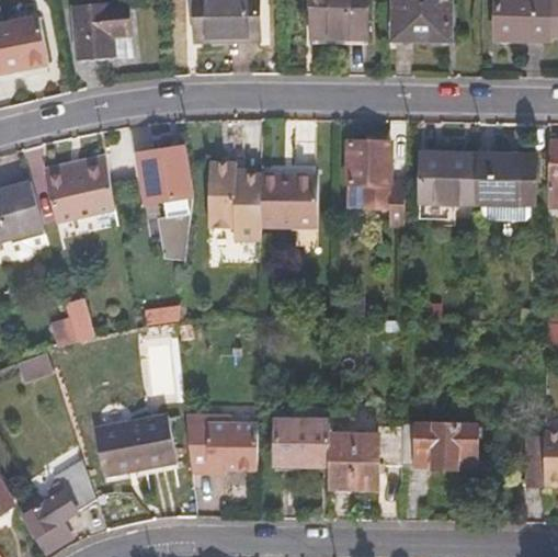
[(76,7),(81,56),(128,52),(127,34),(132,33),(128,0),(76,7)]
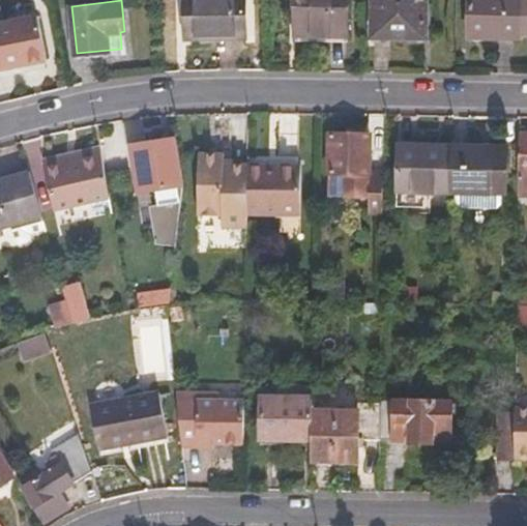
[(183,0),(183,36),(242,37),(242,0),(183,0)]
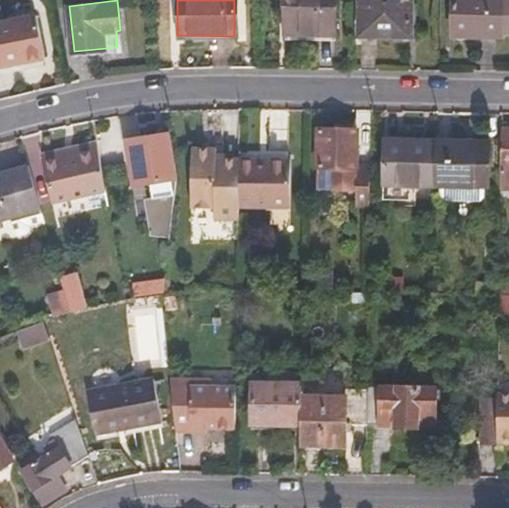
[(286,0),(286,33),(334,34),(334,0),(286,0)]
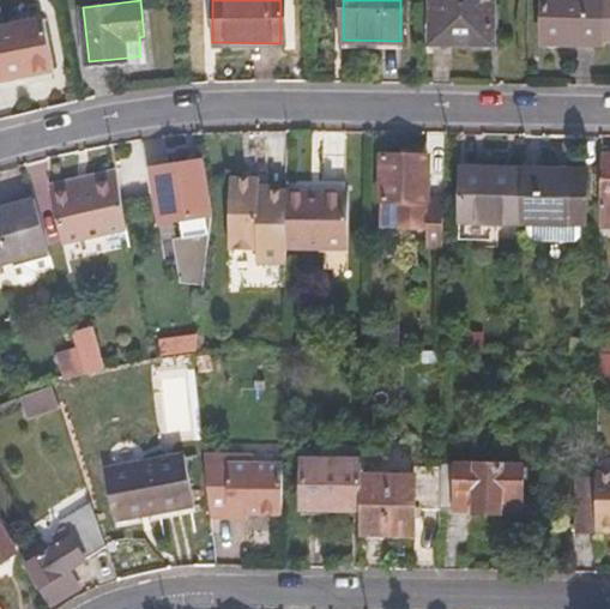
[(452,0),(452,41),(511,42),(511,0),(452,0)]
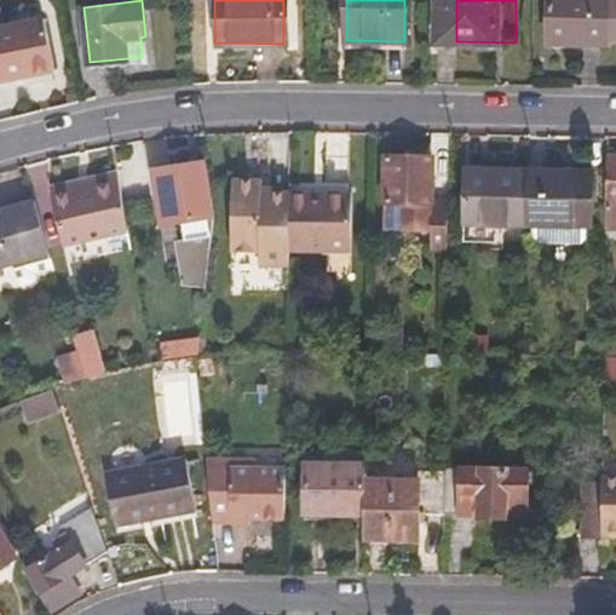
[(545,0),(545,42),(605,44),(605,40),(615,40),(615,0),(545,0)]
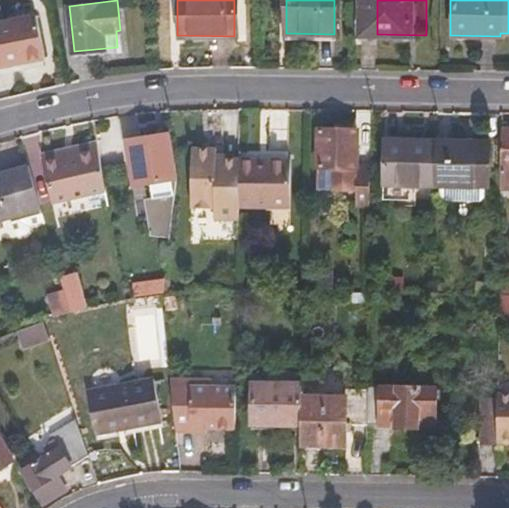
[(0,68),(42,59),(32,19),(0,25),(0,68)]
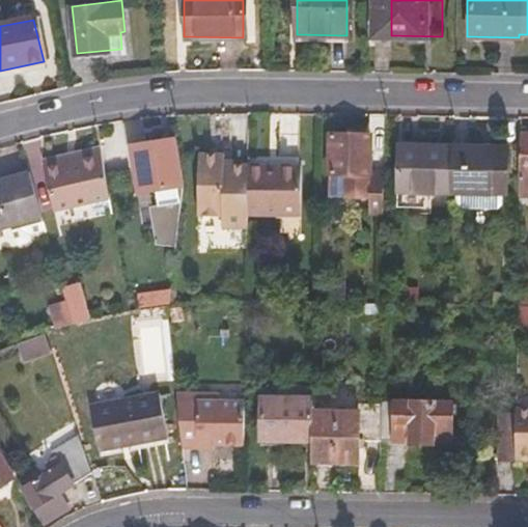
[(527,129),(520,129),(519,190),(527,189),(527,129)]
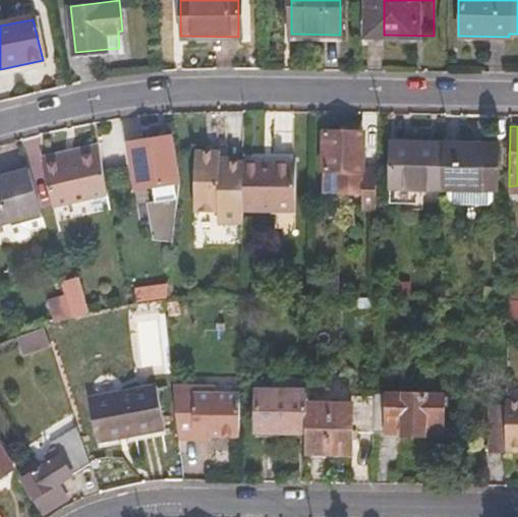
[(326,129),(325,189),(363,190),(364,204),(377,205),(378,166),(364,166),(366,130),(326,129)]
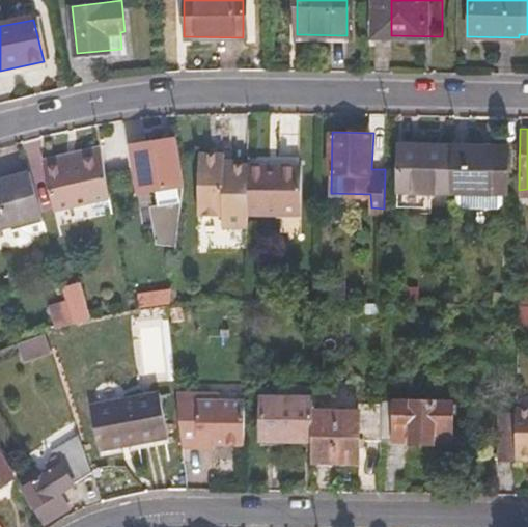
[(126,141),(131,189),(150,187),(151,201),(145,202),(149,239),(172,241),(177,185),(172,137),(126,141)]
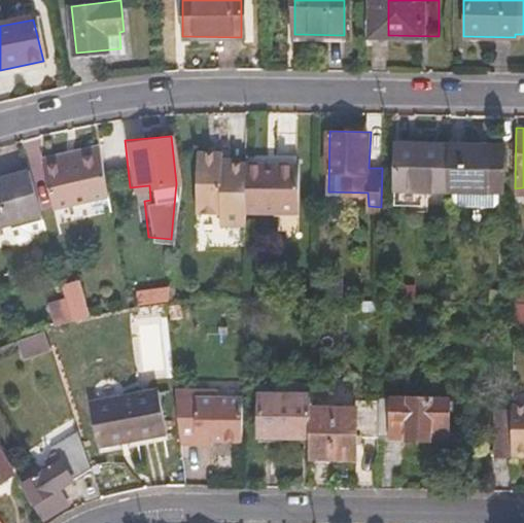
[(399,141),(399,187),(450,188),(449,154),(450,142),(399,141)]
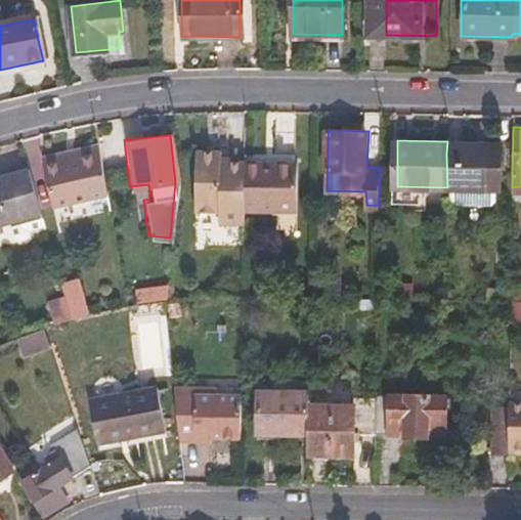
[(446,154),(447,187),(468,187),(501,188),(503,142),(447,141),(446,154)]
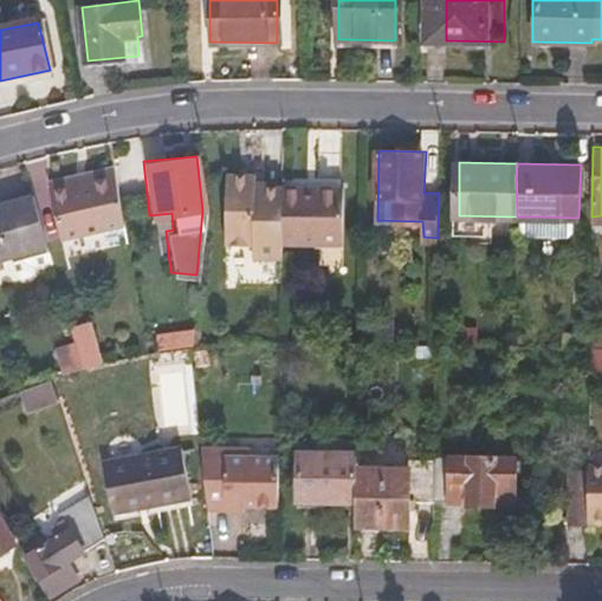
[(54,181),(56,191),(115,180),(114,170),(54,181)]
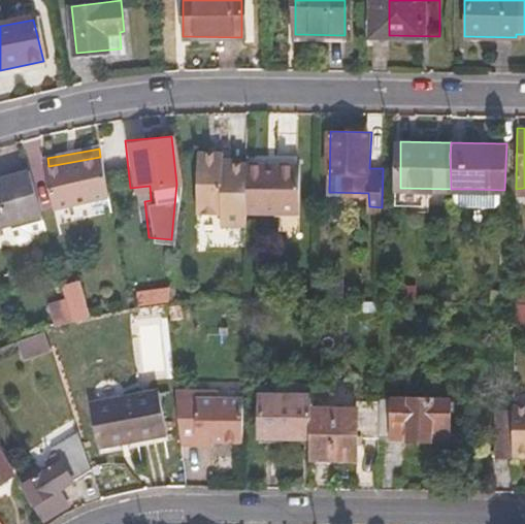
[(245,213),(247,161),(223,161),(223,151),(198,151),(196,213),(222,213),(221,224),(247,225),(245,213)]
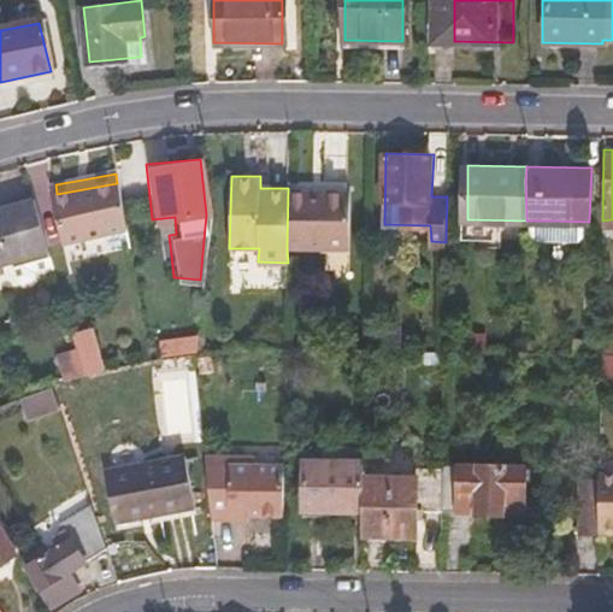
[(57,194),(66,245),(127,233),(117,183),(57,194)]
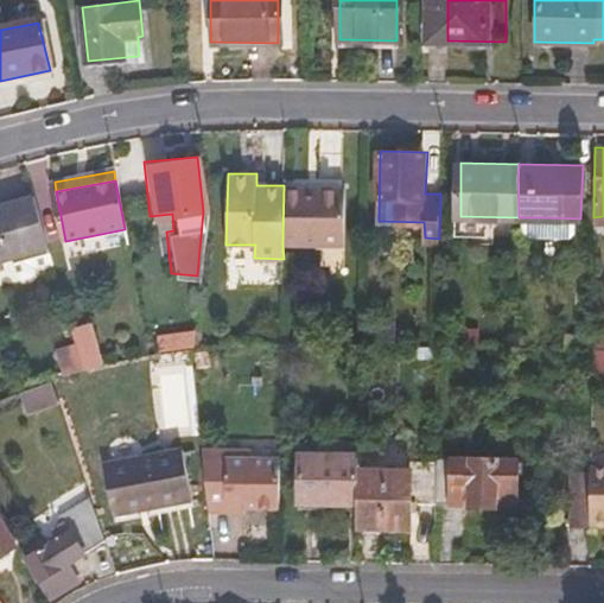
[(284,185),(283,245),(344,245),(345,188),(284,185)]
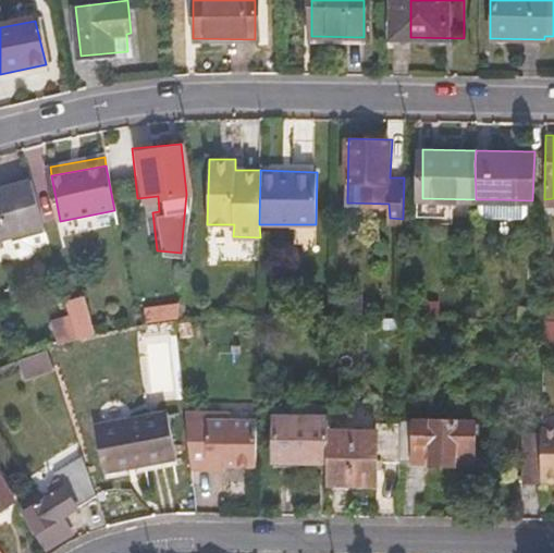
[(0,236),(40,226),(28,177),(7,184),(8,189),(0,191),(0,236)]
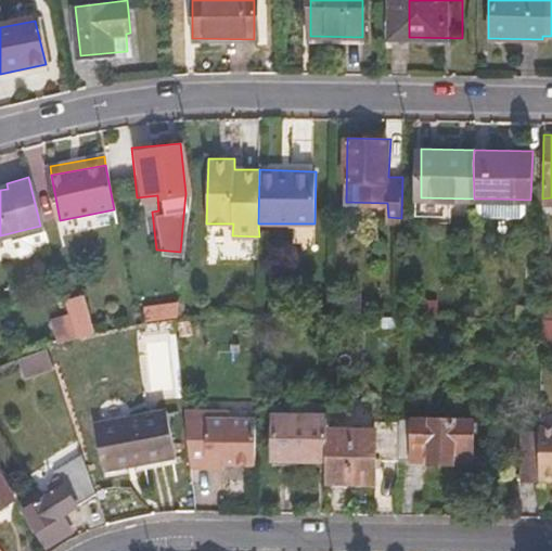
[(28,177),(40,226),(45,223),(31,177),(28,177)]
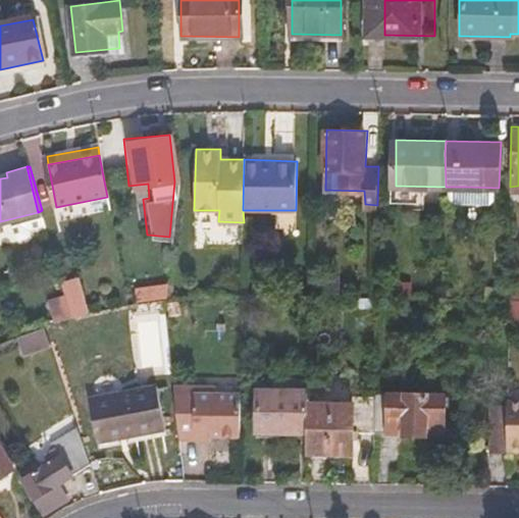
[(466,187),(465,199),(499,200),(499,188),(466,187)]
